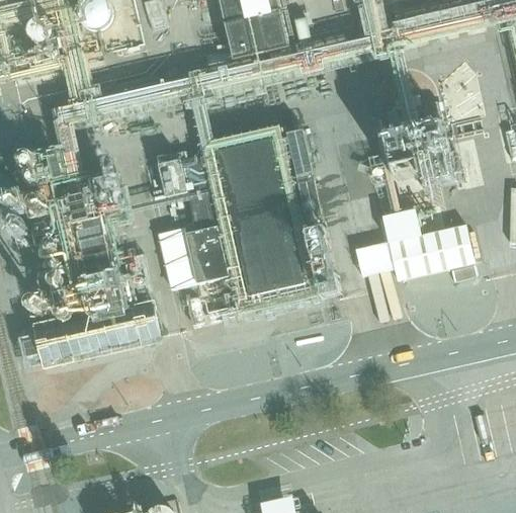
[(163,340),(154,301),(139,305),(135,290),(151,286),(143,247),(114,252),(107,217),(126,212),(122,192),(127,191),(123,173),(91,179),(91,181),(89,181),(90,186),(87,187),(73,123),(96,118),(95,114),(187,93),(200,154),(229,274),(215,277),(219,295),(211,297),(210,290),(185,296),(191,324),(238,314),(238,313),(339,291),(326,228),(306,232),(278,124),(213,139),(202,89),(199,76),(94,99),(76,23),(84,22),(86,24),(89,25),(93,26),(96,26),(100,25),(103,24),(106,21),(108,19),(109,16),(110,13),(110,8),(109,5),(107,2),(106,0),(0,0),(0,73),(3,72),(4,77),(11,75),(12,78),(64,64),(72,104),(53,108),(55,119),(54,119),(60,143),(15,151),(28,215),(24,215),(29,240),(36,239),(48,289),(26,295),(34,329),(17,333),(26,370),(163,340)]
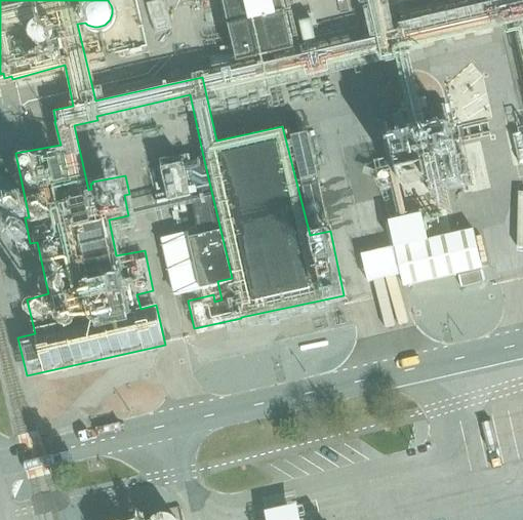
[(358,0),(359,2),(368,0),(376,36),(328,47),(325,36),(305,41),(308,52),(202,77),(205,90),(305,68),(307,74),(328,69),(327,62),(380,49),(380,52),(394,49),(410,122),(377,130),(386,166),(383,167),(380,167),(378,169),(377,171),(376,174),(377,177),(379,180),(381,181),(384,182),(387,181),(389,180),(397,215),(405,213),(394,166),(398,165),(399,167),(428,160),(433,187),(460,181),(447,123),(426,128),(407,52),(404,52),(403,45),(503,24),(504,29),(505,30),(506,31),(516,29),(517,29),(518,30),(522,50),(522,1),(402,30),(402,28),(387,32),(379,0),(358,0)]
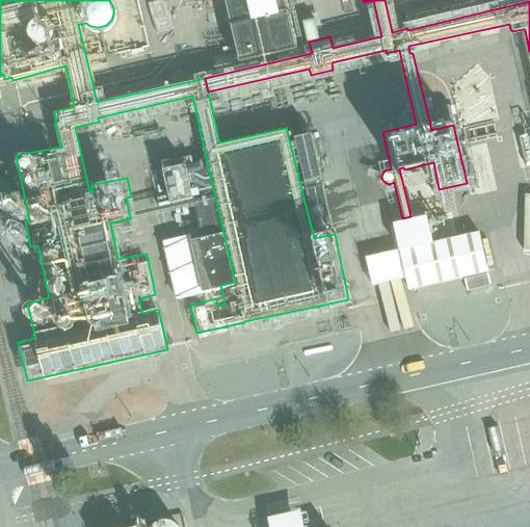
[(224,0),(238,59),(297,46),(286,0),(224,0)]
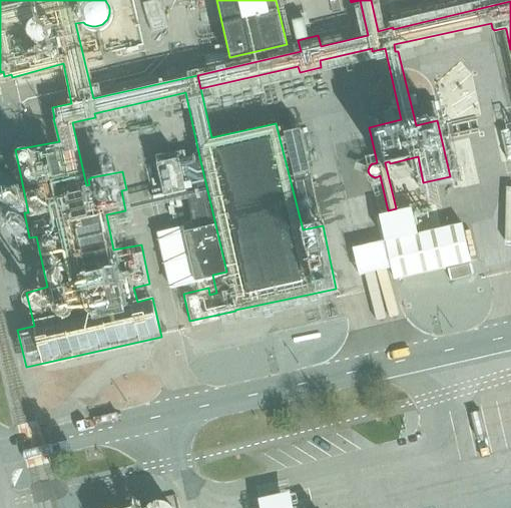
[(306,30),(301,6),(289,8),(295,32),(306,30)]
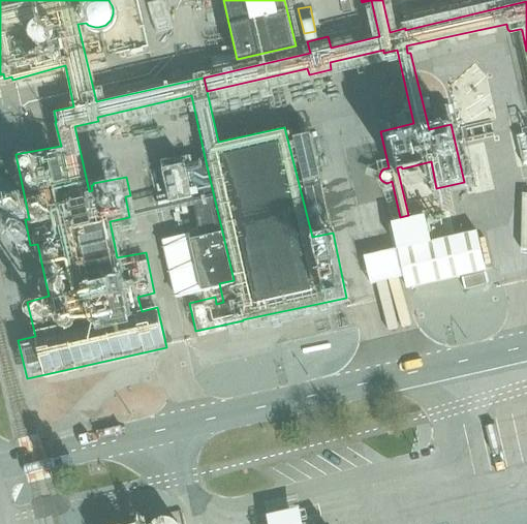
[(303,178),(318,174),(309,131),(292,135),(303,178)]
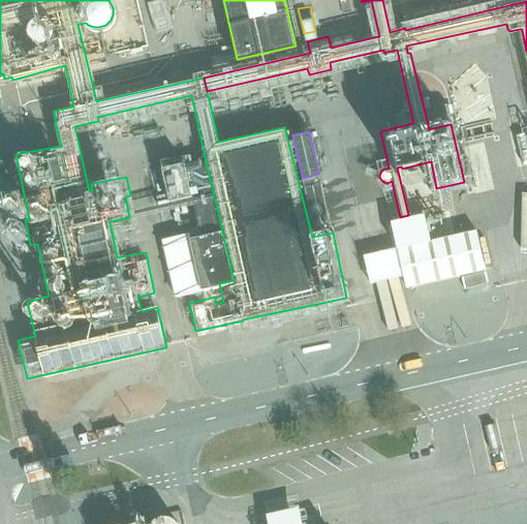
[(234,280),(205,157),(183,161),(183,162),(162,166),(169,198),(190,195),(199,235),(190,237),(188,230),(161,237),(174,294),(219,283),(234,280)]
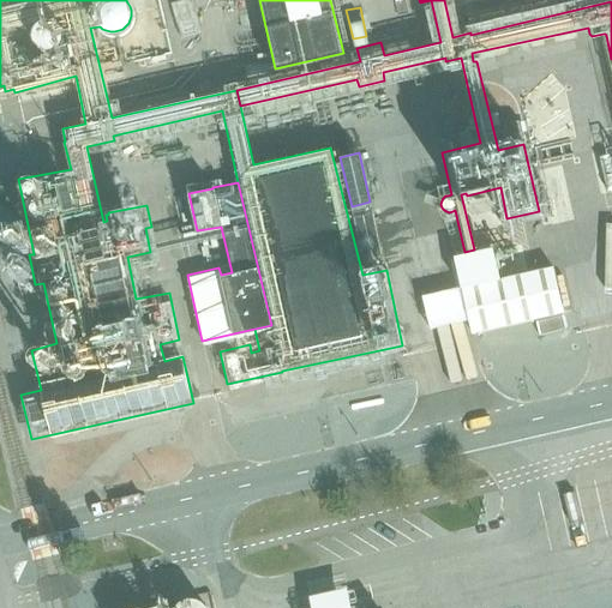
[(382,253),(372,211),(354,215),(363,257),(382,253)]
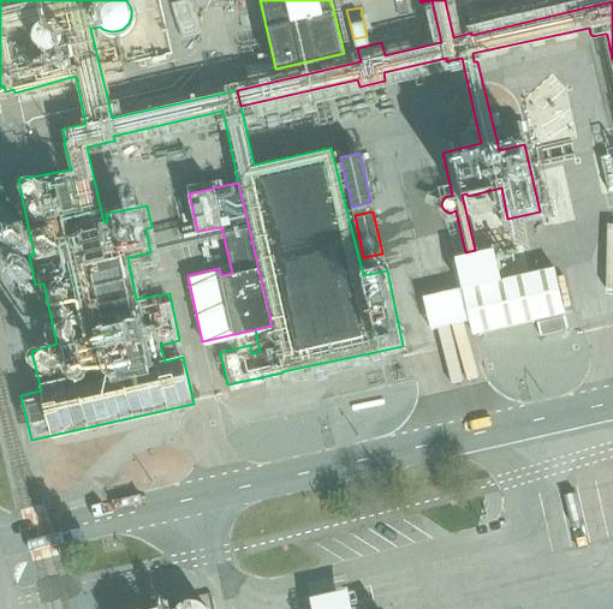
[(453,255),(471,332),(564,311),(553,264),(499,276),(492,246),(475,250),(465,252),(453,255)]
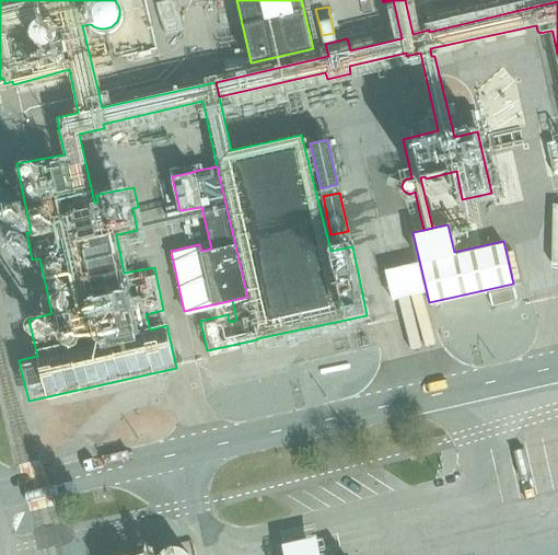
[(510,287),(488,289),(489,299),(511,297),(510,287)]
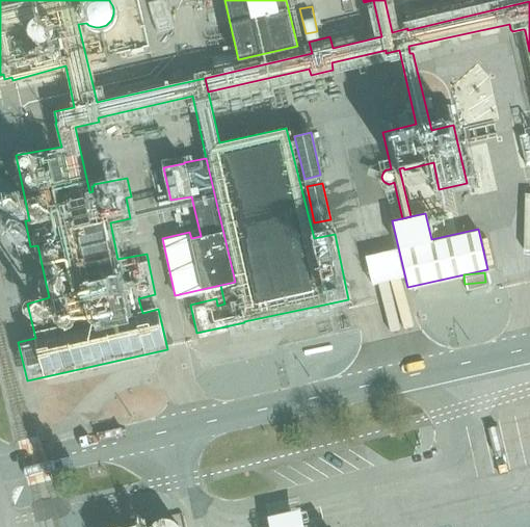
[(303,526),(299,506),(267,514),(269,526),(147,526),(146,519),(136,521),(137,526),(303,526)]
